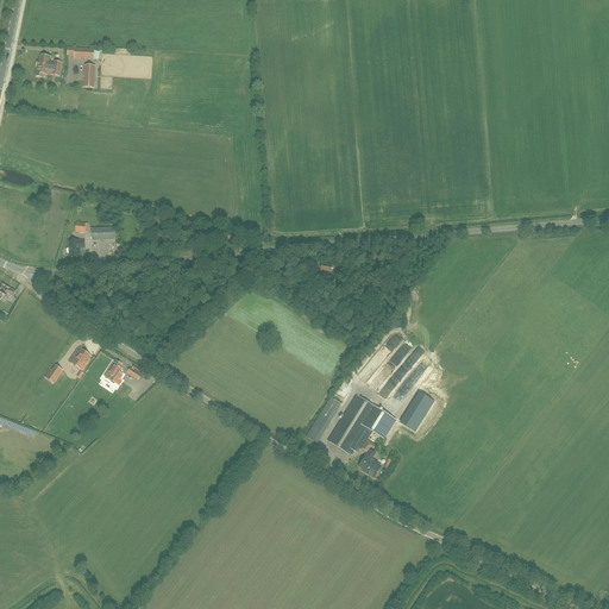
[(68,49),(68,56),(75,56),(75,58),(93,60),(94,50),(68,49)]
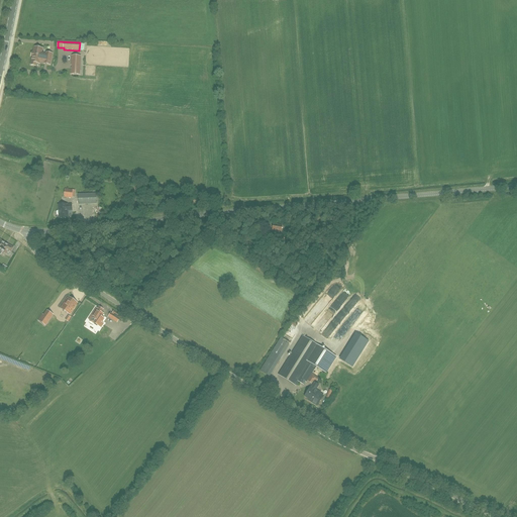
[(31,56),(32,57),(30,65),(35,66),(36,63),(39,64),(39,62),(44,63),(43,64),(49,65),(53,54),(46,53),(45,54),(41,53),(42,48),(34,47),(33,53),(31,53),(31,56)]
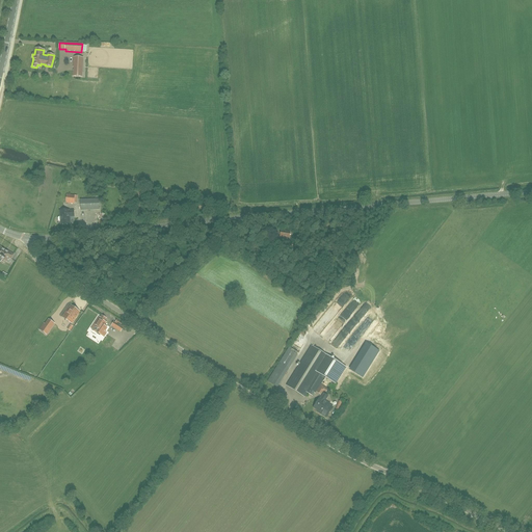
[(82,77),(83,58),(74,57),(73,76),(82,77)]
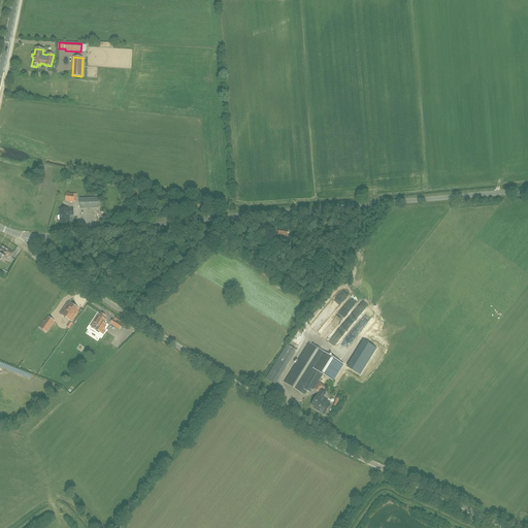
[(65,201),(73,202),(73,201),(76,201),(77,194),(74,194),(74,193),(66,192),(65,201)]
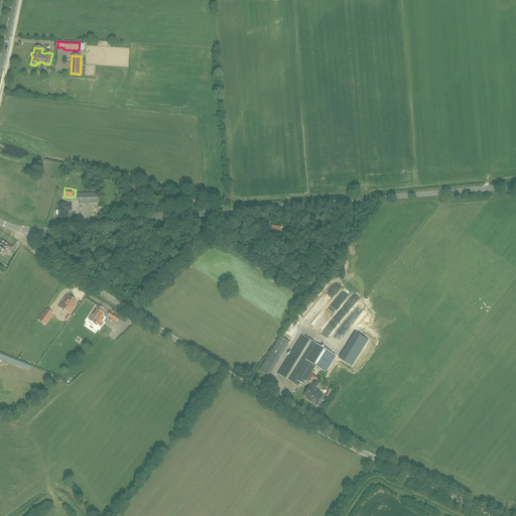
[(78,205),(97,204),(96,194),(78,194),(78,205)]
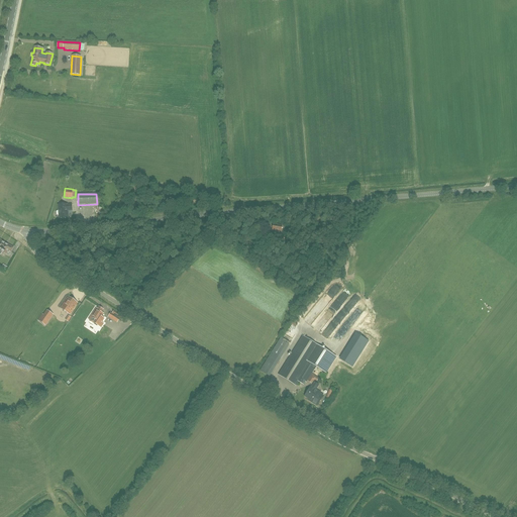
[(58,215),(59,215),(59,218),(68,218),(68,210),(69,210),(69,211),(73,210),(72,205),(68,205),(68,204),(58,204),(59,211),(57,211),(56,212),(57,215),(58,215)]
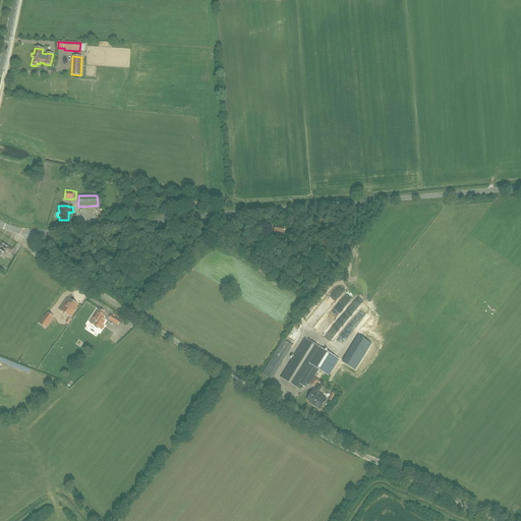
[(266,238),(262,243),(266,246),(270,241),(266,238)]
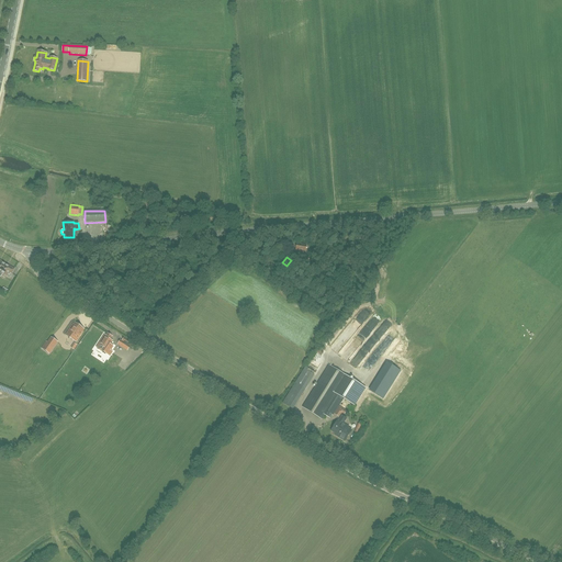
[(0,260),(0,271),(7,276),(9,272),(12,273),(15,269),(0,260)]
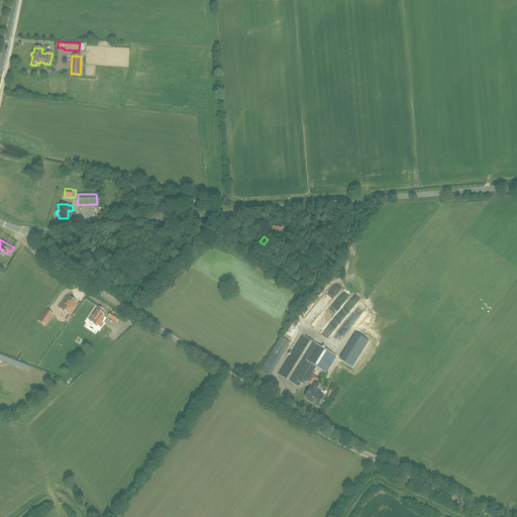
[(332,283),(319,296),(324,302),(337,289),(332,283)]
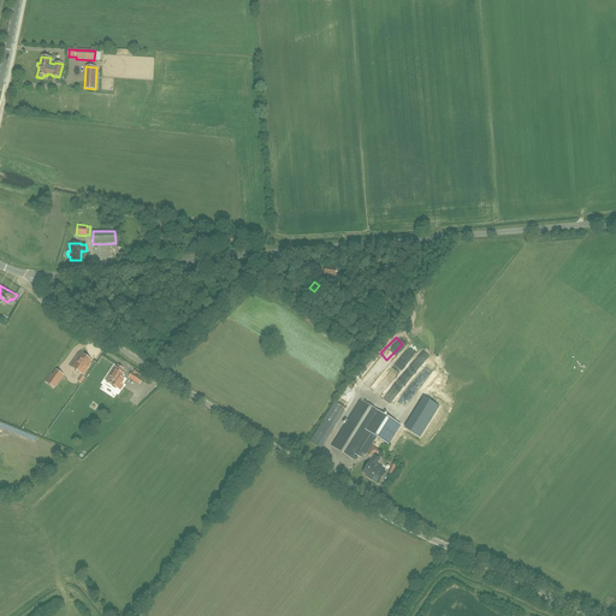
[(82,353),(72,367),(83,374),(93,361),(82,353)]
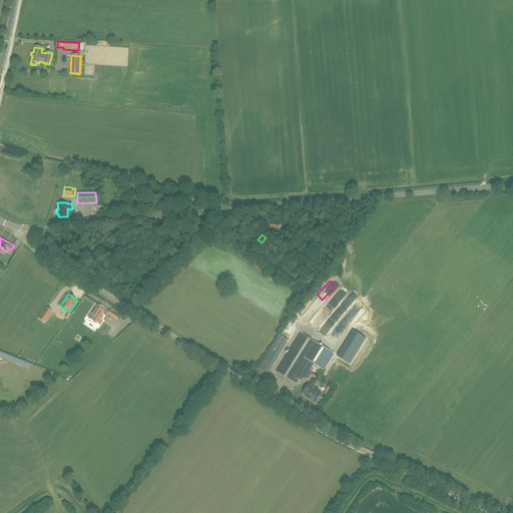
[(96,307),(94,306),(87,317),(92,320),(99,325),(102,321),(100,320),(102,316),(100,315),(102,312),(100,310),(102,307),(97,305),(96,307)]
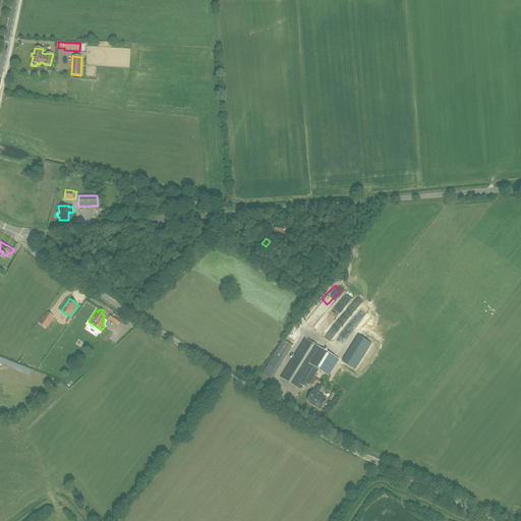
[(109,319),(118,325),(120,321),(121,321),(123,319),(115,312),(113,316),(111,315),(109,319)]
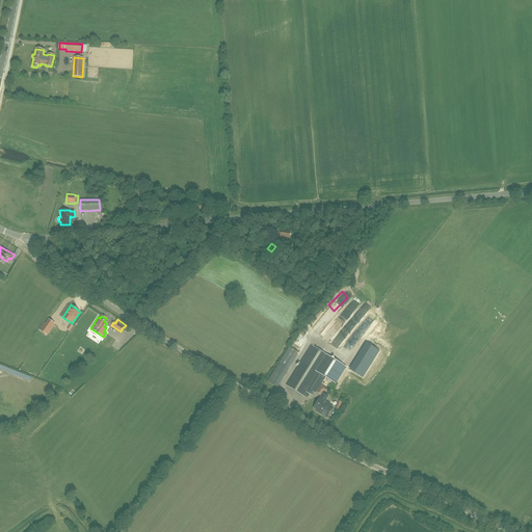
[(49,320),(45,324),(44,323),(41,327),(40,329),(46,335),(48,333),(51,328),(54,323),(49,320)]
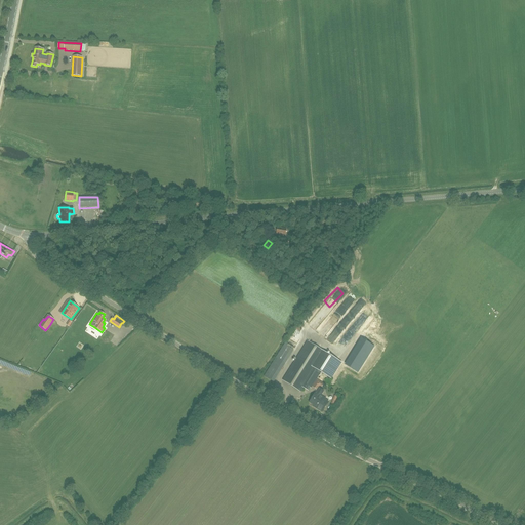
[(292,327),(298,330),(301,326),(295,322),(292,327)]
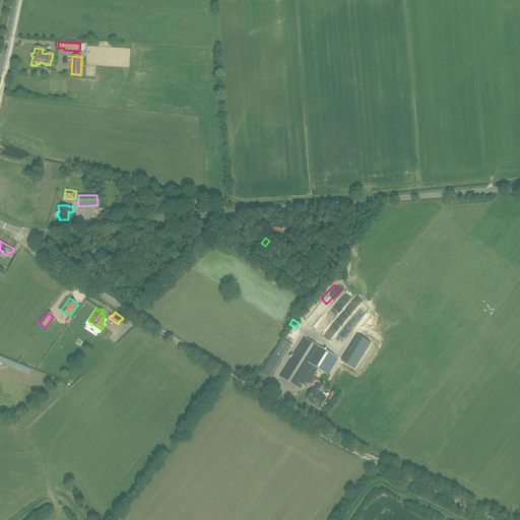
[(346,322),(340,330),(345,333),(350,326),(346,322)]
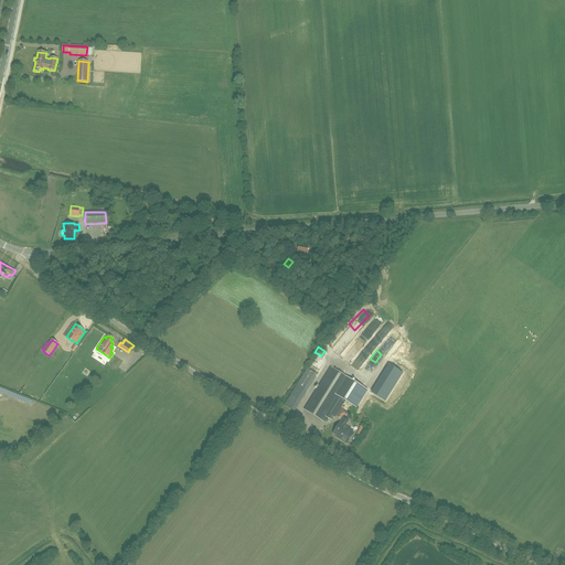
[(350,363),(354,366),(365,354),(361,351),(350,363)]
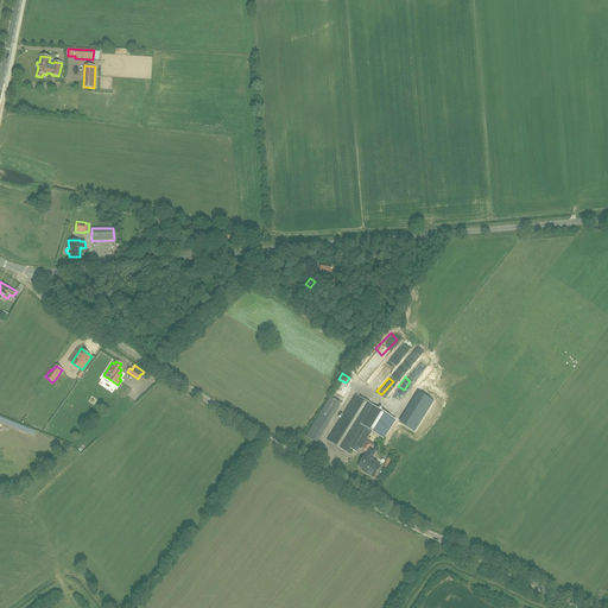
[(126,400),(133,405),(141,396),(137,392),(137,393),(133,391),(126,400)]
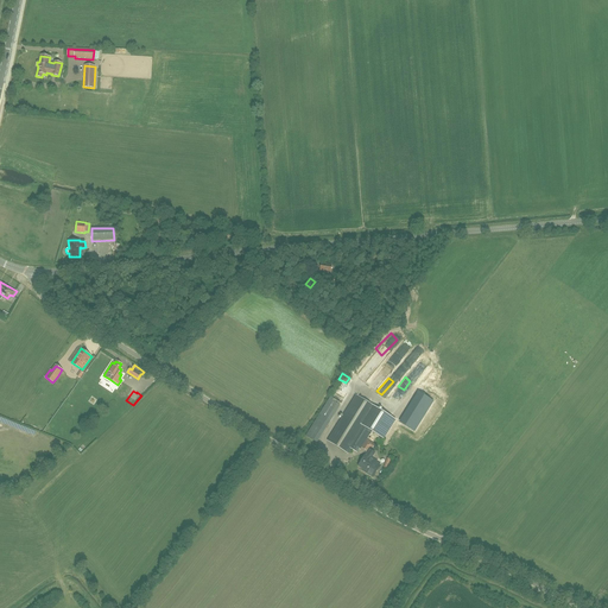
[(348,454),(350,449),(358,453),(359,449),(360,450),(372,431),(384,438),(394,419),(355,394),(327,441),(348,454)]
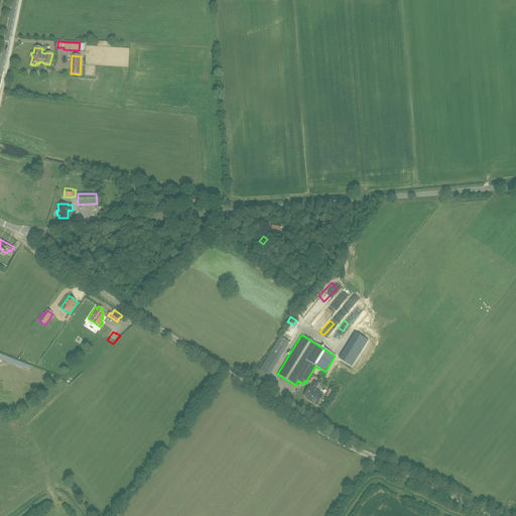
[(268,375),(287,344),(279,339),(259,370),(268,375)]
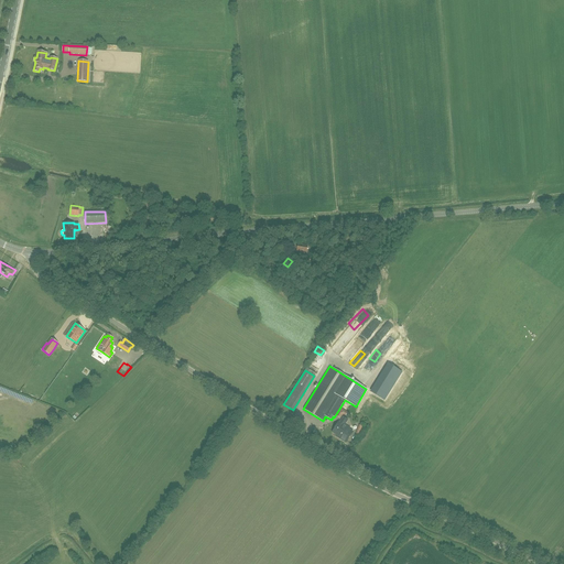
[(346,427),(347,426),(345,425),(347,420),(343,418),(339,423),(338,422),(332,433),(338,437),(339,437),(346,427)]
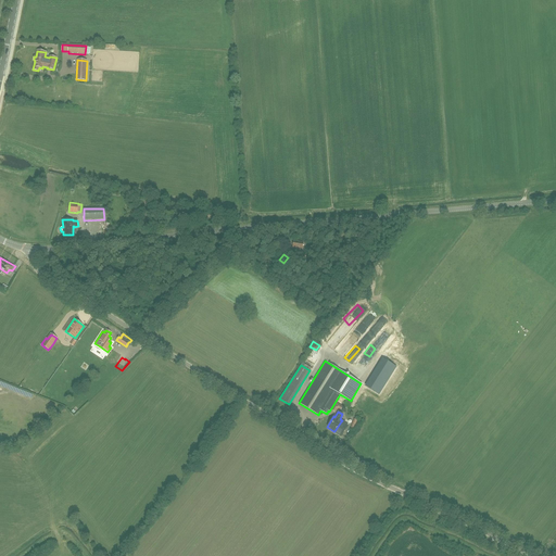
[(348,426),(341,421),(335,431),(333,431),(333,432),(341,437),(348,426)]
